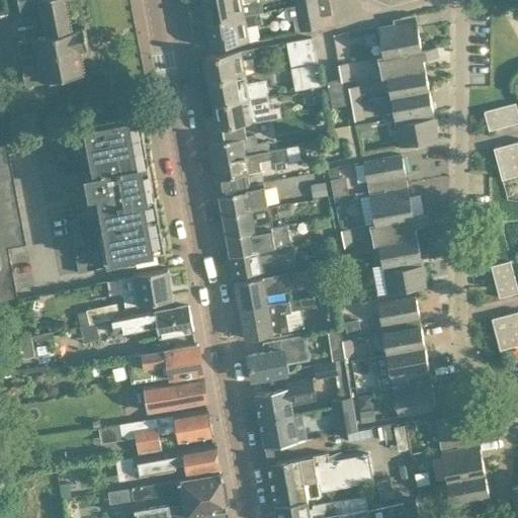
[(64,0),(17,0),(20,9),(42,5),(49,34),(71,30),(64,0)]
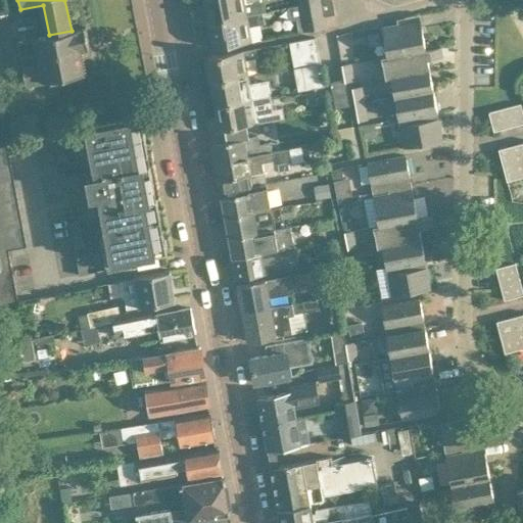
[(205,0),(209,21),(263,11),(260,0),(244,3),(243,0),(205,0)]
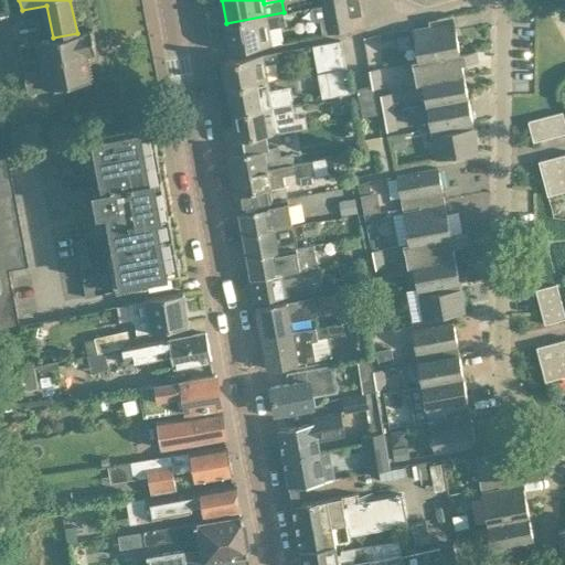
[(359,0),(350,0),(324,4),(329,33),(351,29),(349,18),(362,14),(359,0)]
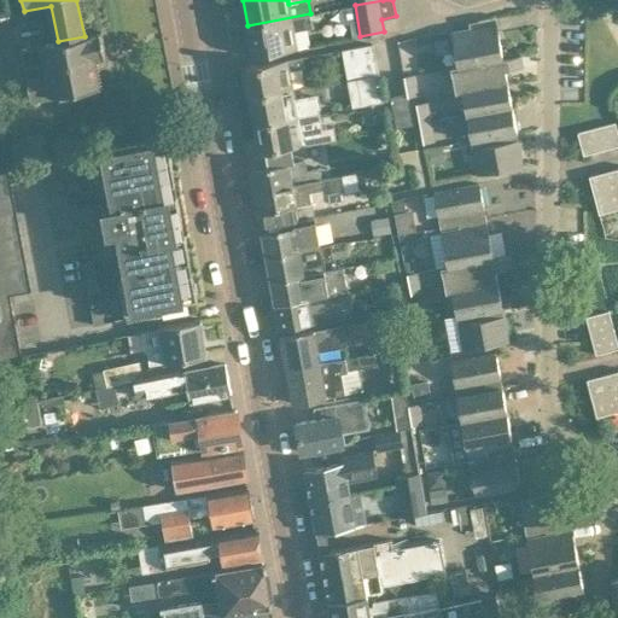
[(310,13),(248,25),(254,57),(297,48),(293,31),(313,28),(310,13)]
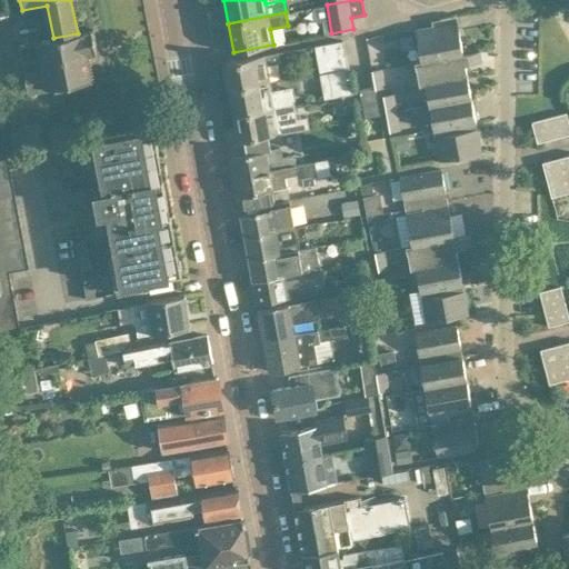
[(432,26),(416,29),(419,51),(421,60),(462,53),(462,52),(459,30),(435,35),(432,26)]
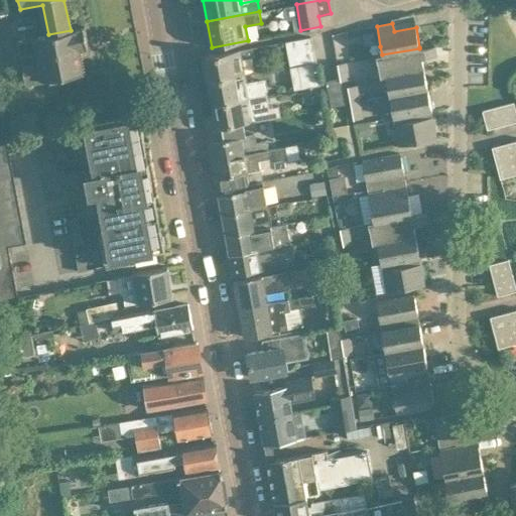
[(71,30),(48,34),(17,40),(25,84),(62,77),(63,81),(84,77),(80,56),(89,54),(84,27),(71,30)]
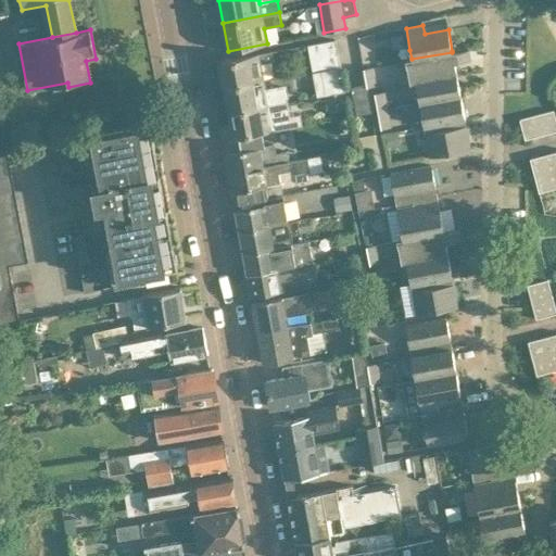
[(336,39),(307,45),(311,60),(338,54),(336,39)]
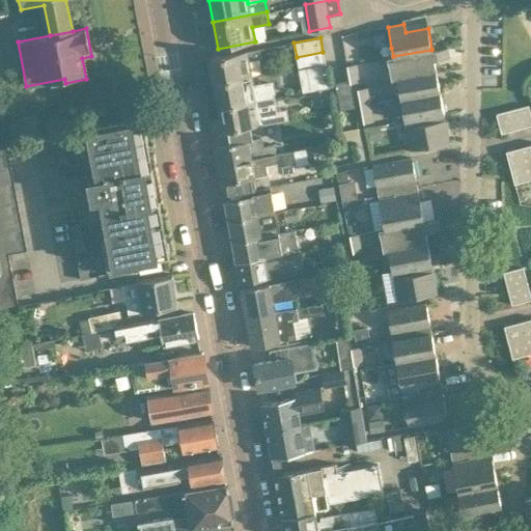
[(393,56),(387,57),(388,64),(394,63),(397,77),(436,70),(434,59),(449,57),(447,46),(431,49),(431,50),(393,56)]
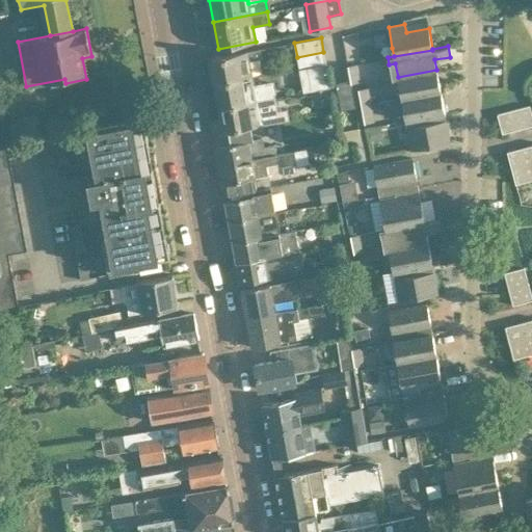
[(260,49),(209,58),(213,83),(214,83),(253,77),(249,60),(262,58),(260,49)]
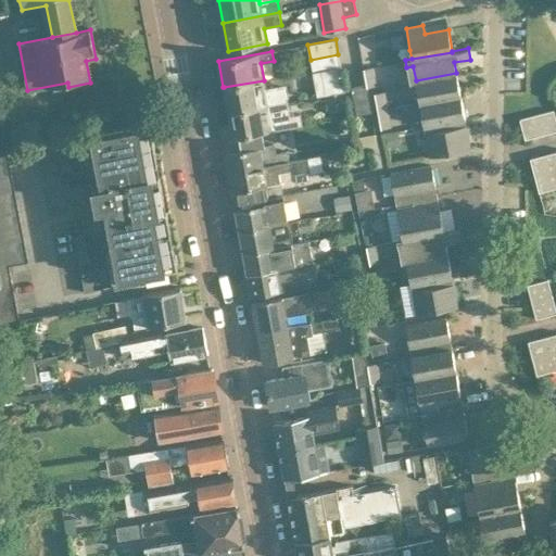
[(338,54),(311,60),(313,74),(321,73),(341,68),(338,54)]
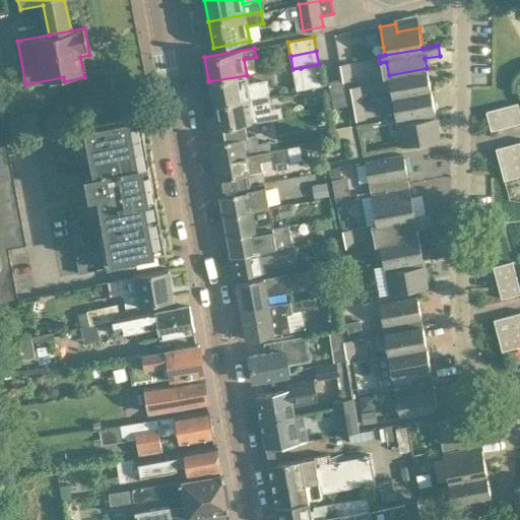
[(338,64),(340,78),(342,81),(352,79),(349,62),(338,64)]
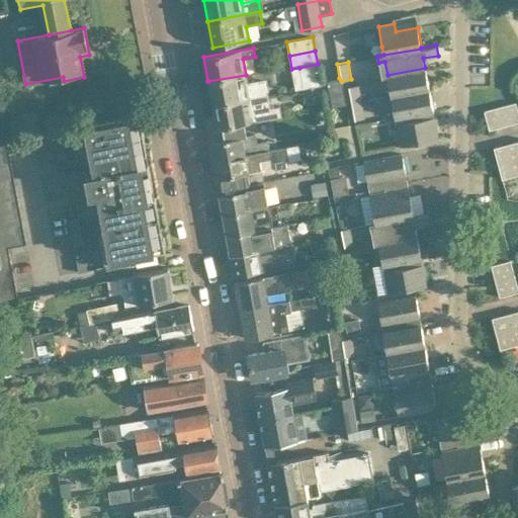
[(318,64),(299,68),(304,89),(322,86),(318,64)]
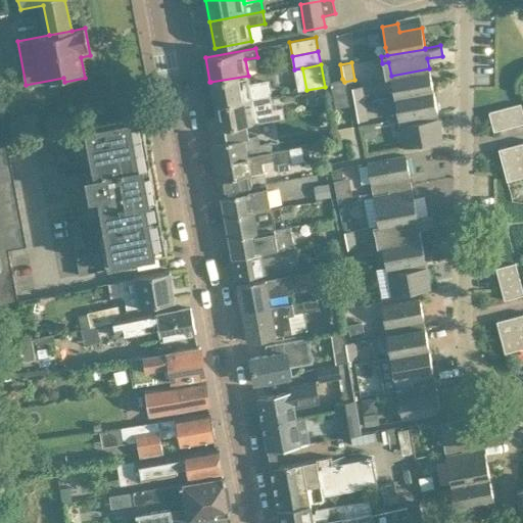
[(429,68),(391,76),(394,97),(433,90),(429,68)]
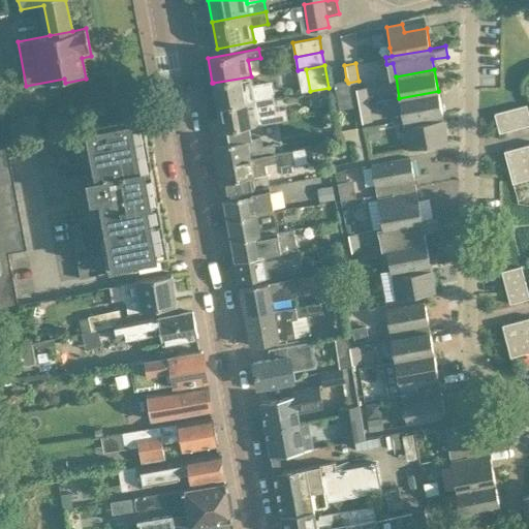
[(251,76),(213,83),(217,106),(256,100),(269,98),(267,90),(254,92),(253,86),(251,76)]
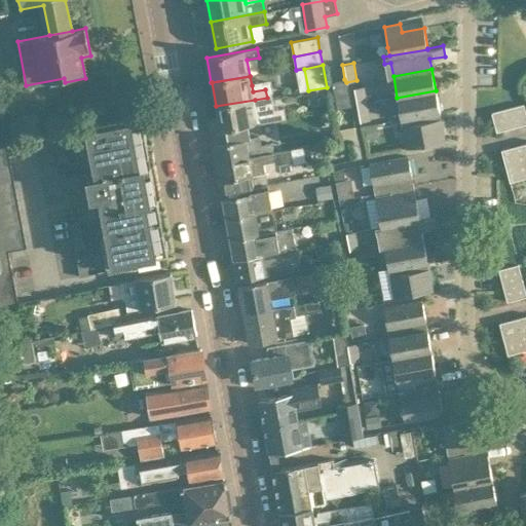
[(332,81),(337,109),(350,106),(346,82),(344,79),(332,81)]
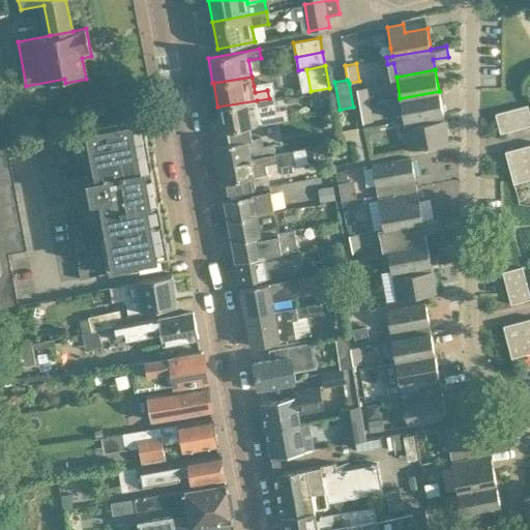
[(357,88),(360,106),(371,104),(367,86),(357,88)]
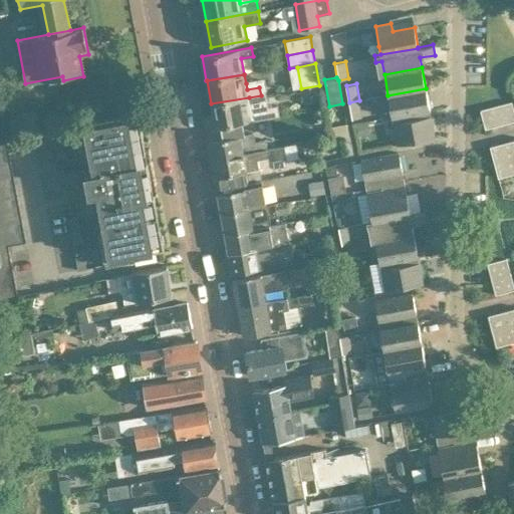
[(426,88),(388,95),(392,116),(430,109),(426,88)]
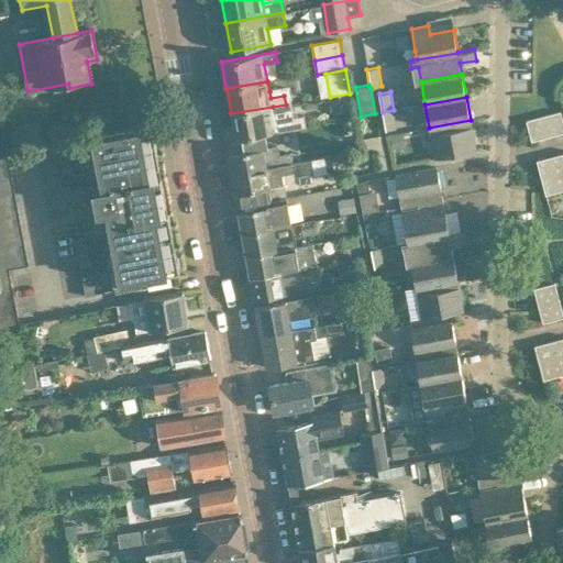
[(233,127),(223,129),(225,142),(230,141),(266,135),(290,131),(288,121),(276,123),(273,107),(231,113),(233,127)]
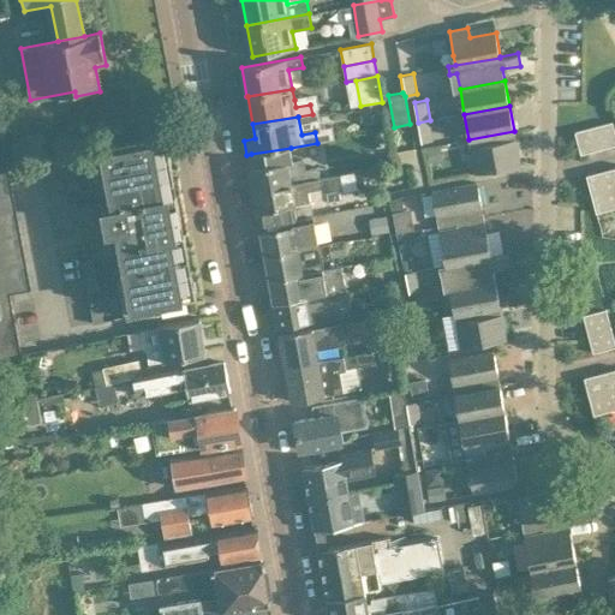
[(430,120),(418,123),(422,142),(434,141),(430,120)]
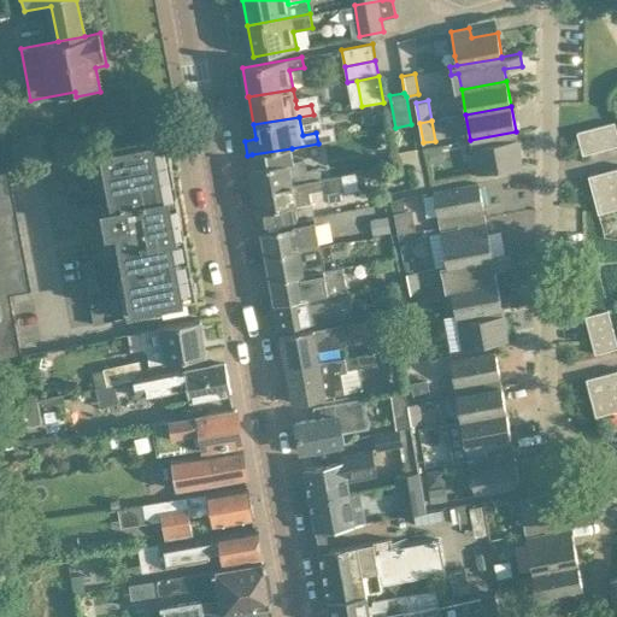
[(616,133),(615,122),(576,131),(582,154),(616,145),(616,133)]
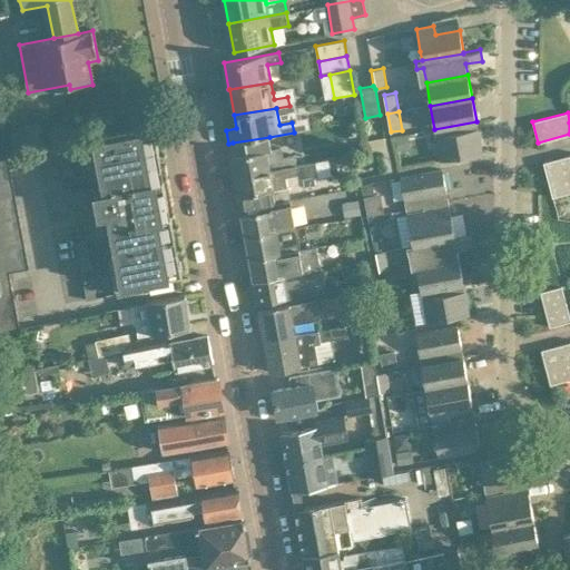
[(87,134),(98,193),(96,193),(99,213),(104,213),(117,294),(183,283),(170,216),(175,216),(175,214),(170,215),(168,205),(173,204),(165,165),(161,165),(153,121),(87,134)]
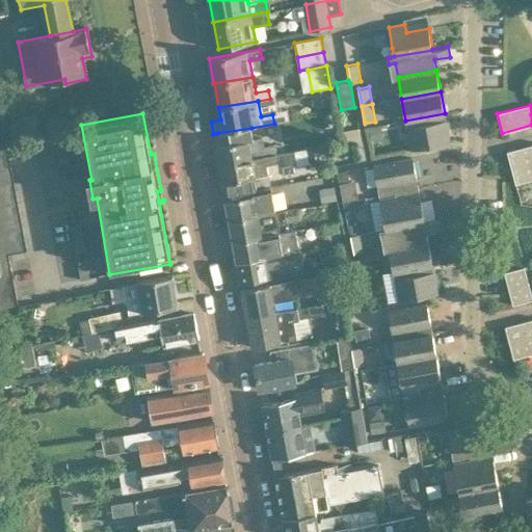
[(445,113),(405,121),(407,129),(410,150),(450,142),(445,113)]
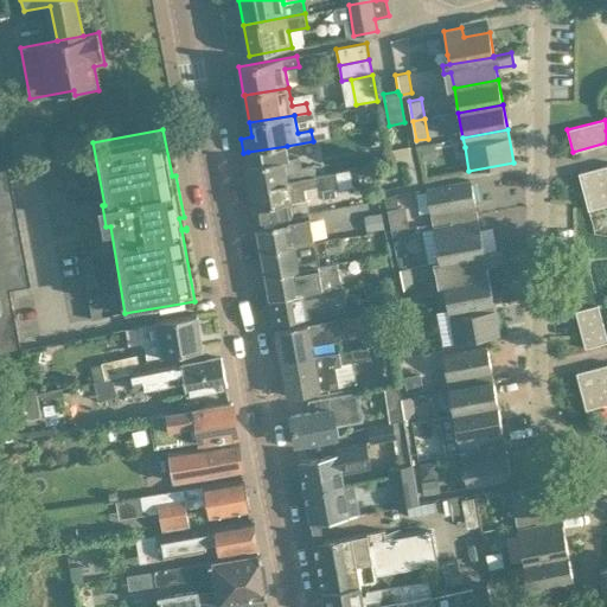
[(433,144),(421,146),(423,161),(436,159),(433,144)]
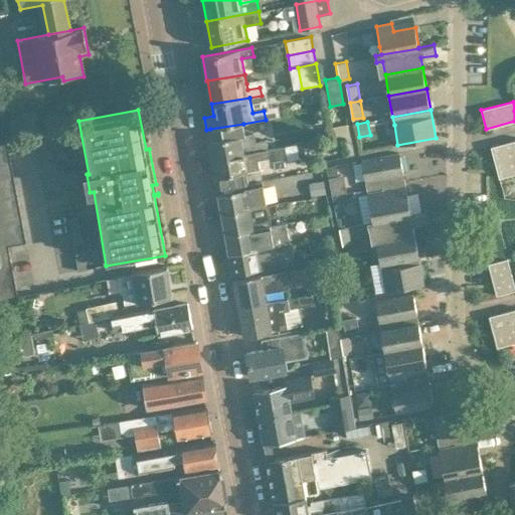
[(212,141),(208,141),(211,159),(285,146),(283,136),(256,141),(254,134),(245,136),(243,124),(210,129),(212,141)]
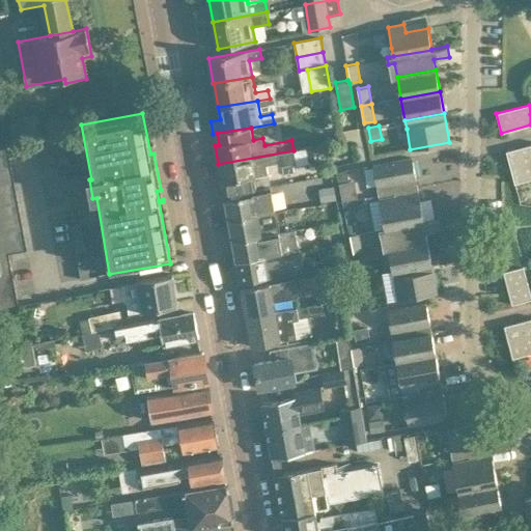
[(61,131),(53,132),(55,146),(63,144),(61,131)]
